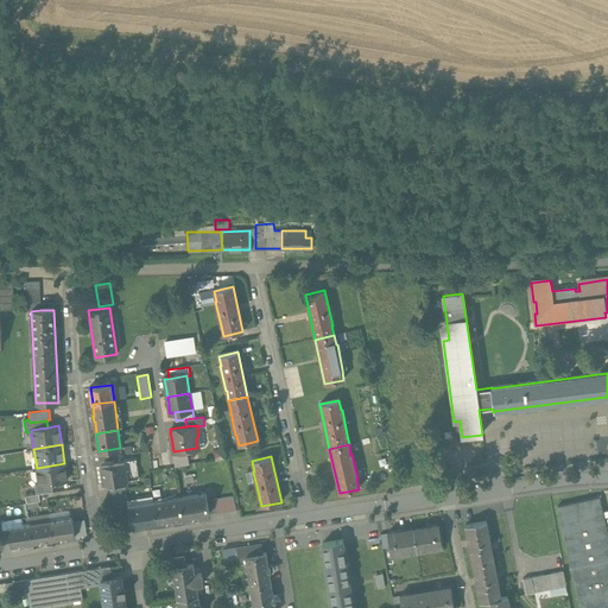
[(126,462),(101,467),(105,485),(128,481),(126,462)]
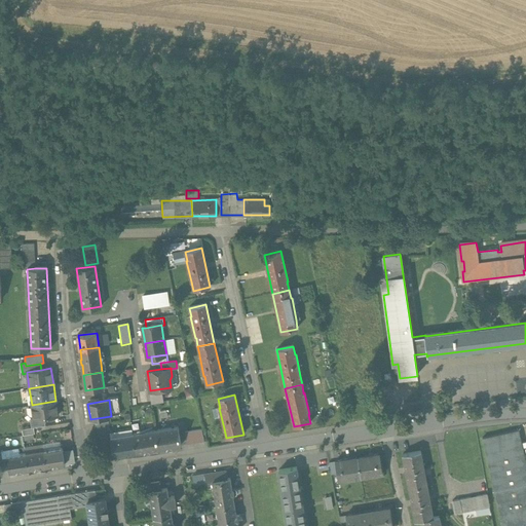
[(55,401),(32,405),(34,418),(34,419),(44,417),(59,415),(55,401)]
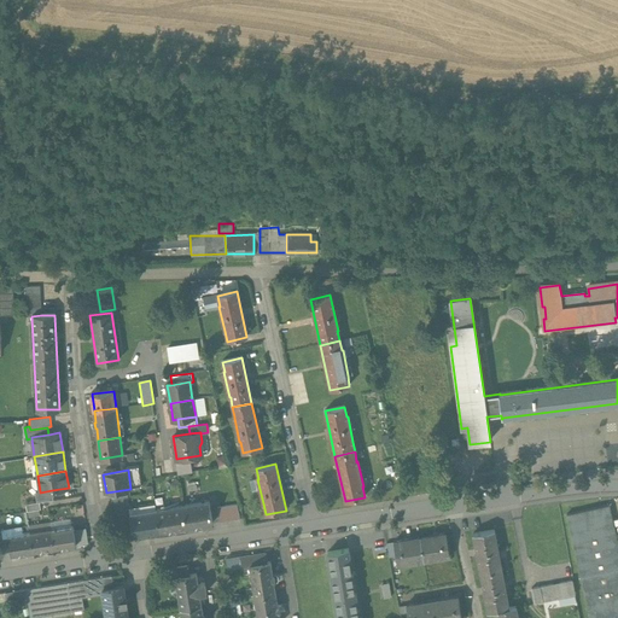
[(52,490),(40,493),(40,491),(35,493),(36,502),(40,502),(53,500),(52,490)]
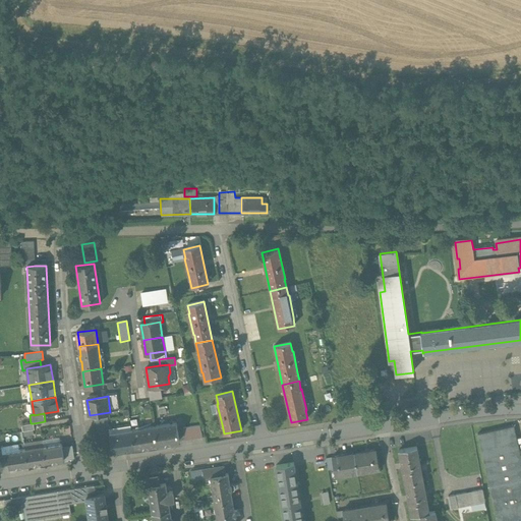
[(108,418),(94,420),(96,433),(110,431),(108,418)]
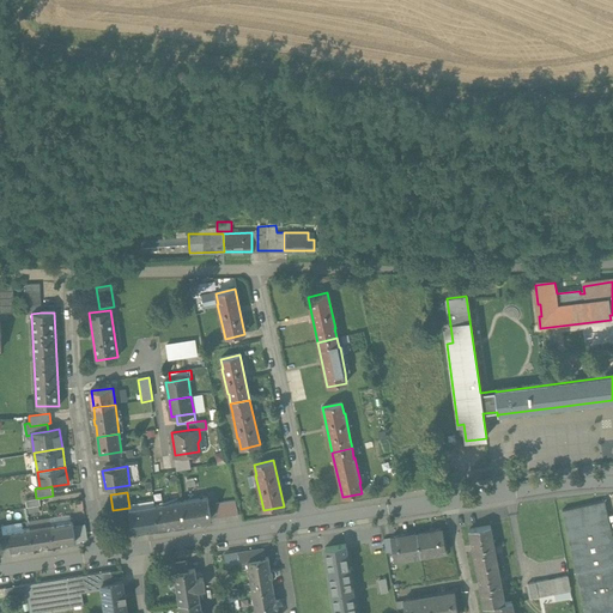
[(207,497),(181,502),(184,523),(194,522),(194,523),(201,522),(200,521),(211,520),(207,497)]
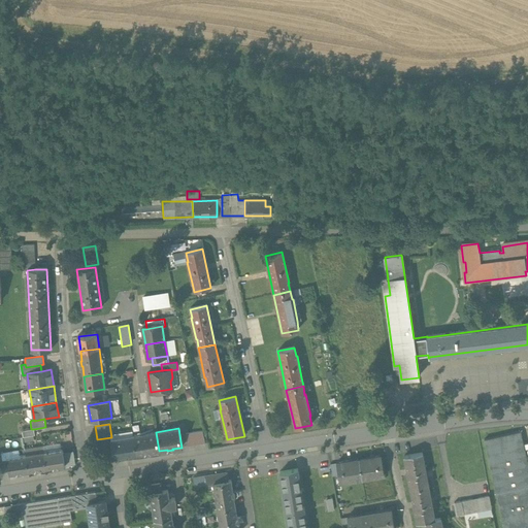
[(202,431),(186,434),(188,447),(205,443),(202,431)]
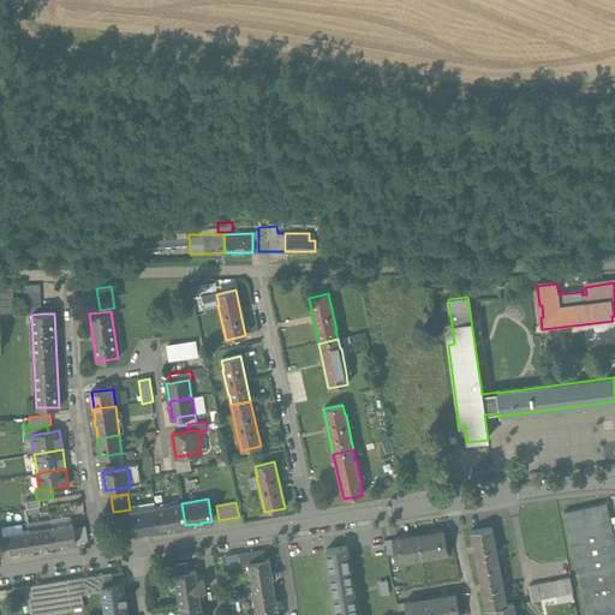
[(181,503),(155,507),(155,508),(159,529),(159,530),(168,527),(168,529),(175,527),(175,526),(185,525),(181,503)]
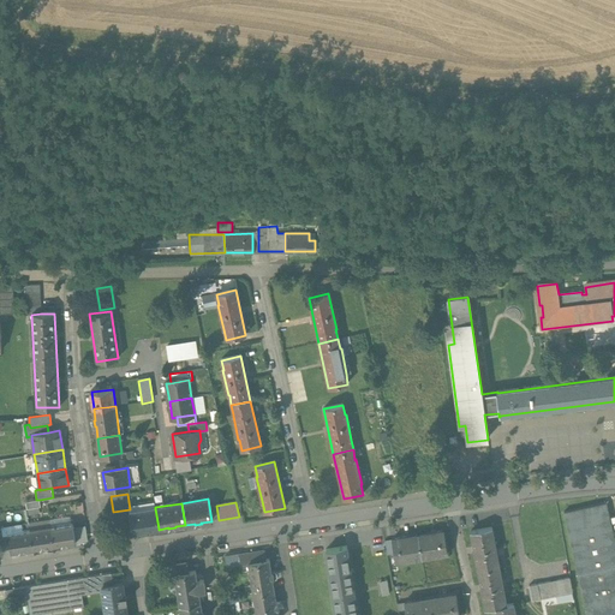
[(614,614),(614,542),(607,503),(565,513),(586,614),(614,614)]
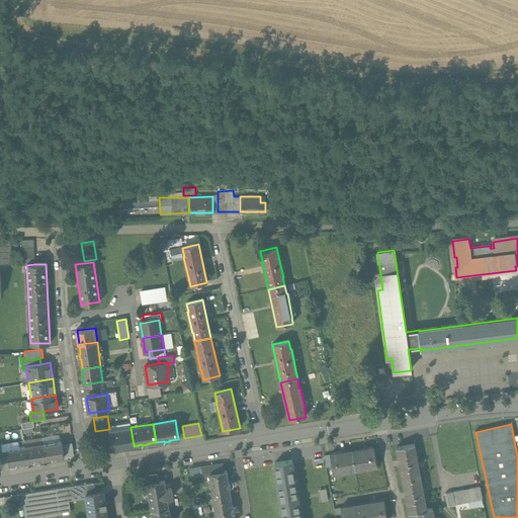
[(131,428),(108,431),(111,449),(120,448),(120,449),(125,448),(125,447),(134,445),(131,428)]
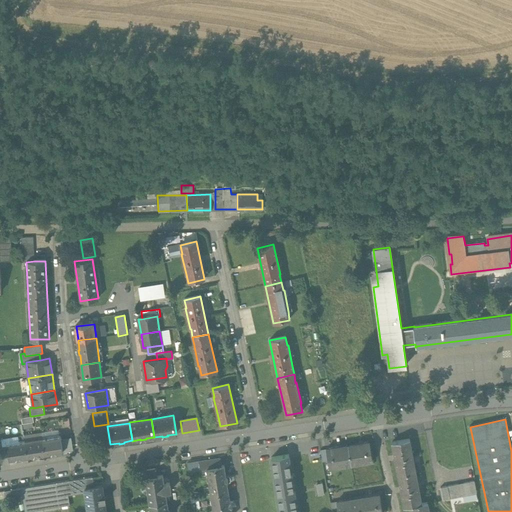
[(61,436),(43,439),(45,454),(51,453),(52,454),(57,453),(56,452),(64,451),(61,436)]
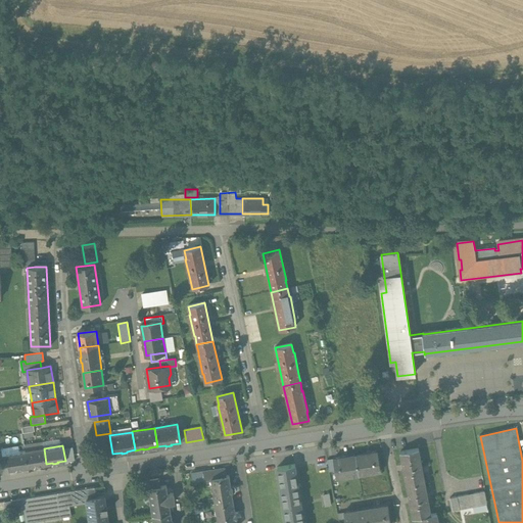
[(44,448),(26,452),(29,467),(35,466),(35,467),(40,466),(40,465),(46,464),(44,448)]
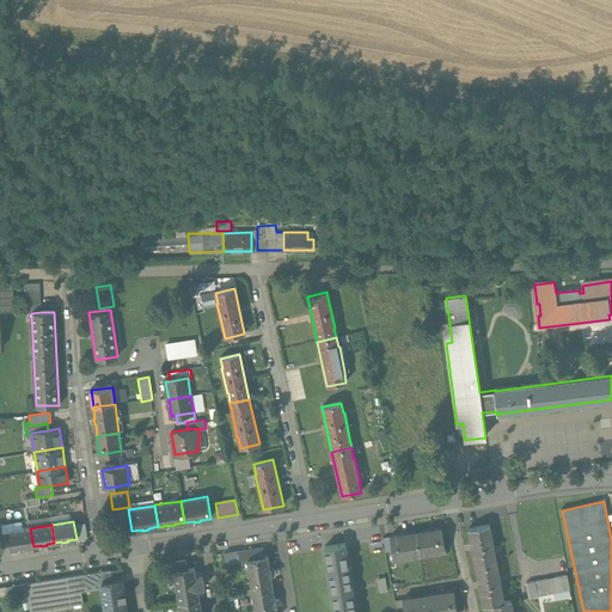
[(489,525),(469,530),(476,568),(496,563),(489,525)]
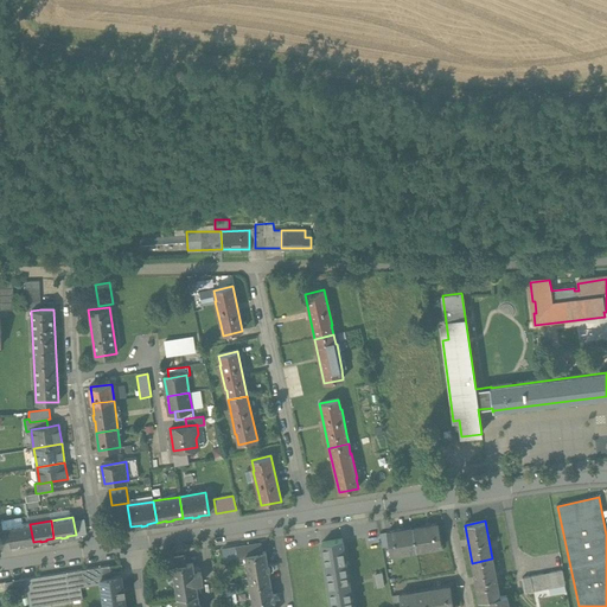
[(30,524),(8,528),(12,545),(19,544),(19,545),(25,544),(25,543),(33,542),(30,524)]
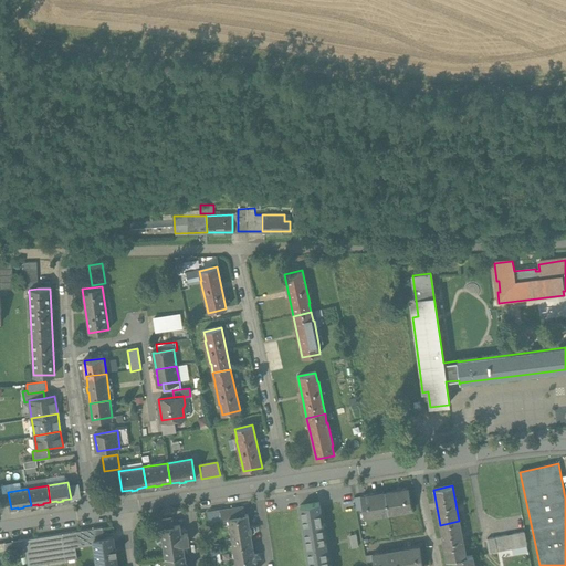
[(409,489),(392,491),(394,492),(385,493),(388,514),(404,512),(404,507),(411,506),(409,489)]
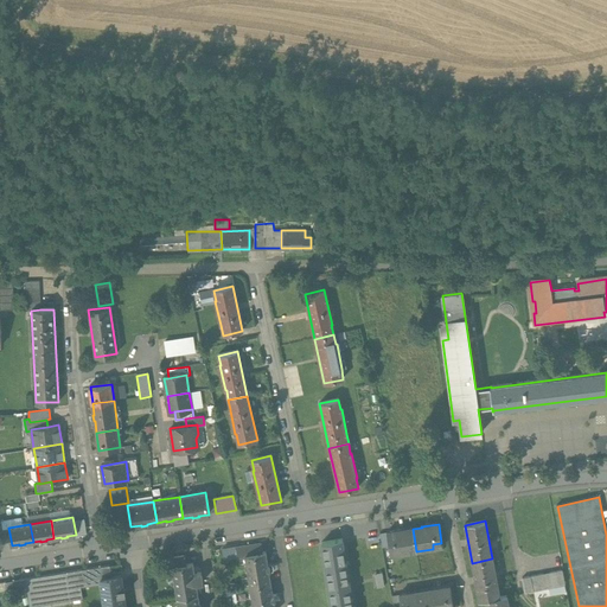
[(404,530),(388,532),(391,551),(400,550),(401,554),(416,551),(413,529),(404,531),(404,530)]
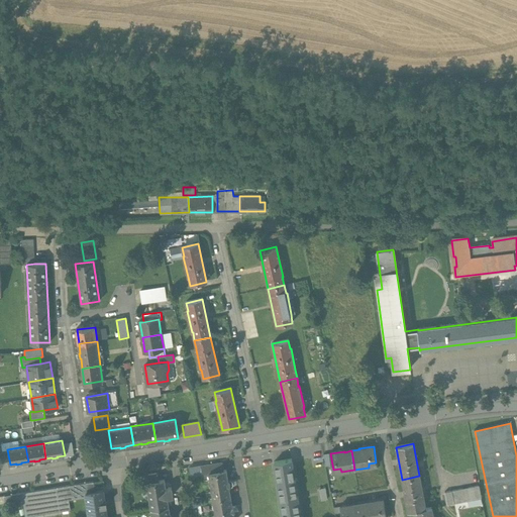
[(291,459),(274,462),(281,501),(297,498),(291,459)]
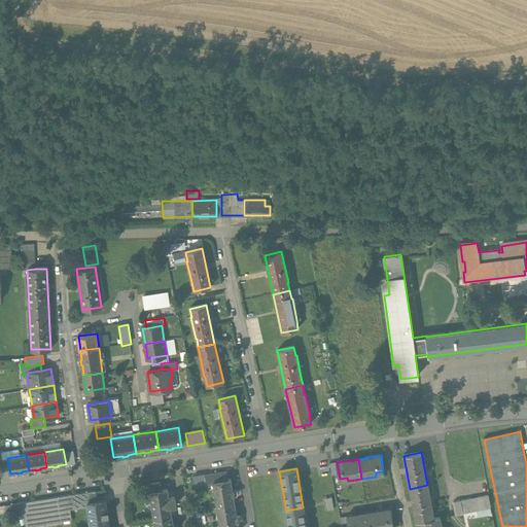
[(225,471),(206,475),(208,483),(213,483),(213,482),(227,480),(225,471)]
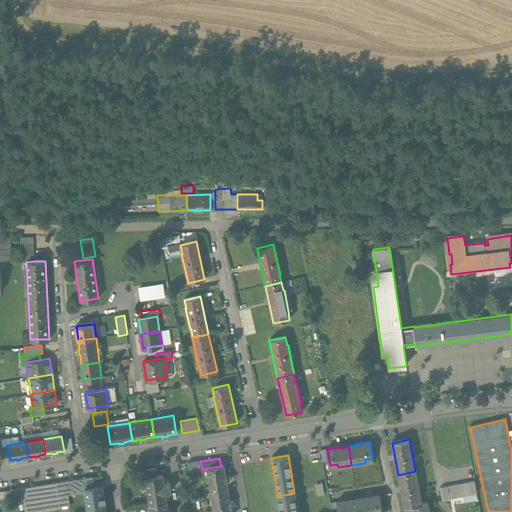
[(221,466),(207,468),(207,469),(211,494),(228,491),(226,482),(229,482),(230,481),(230,480),(230,476),(228,475),(227,475),(225,475),(224,465),(221,466)]
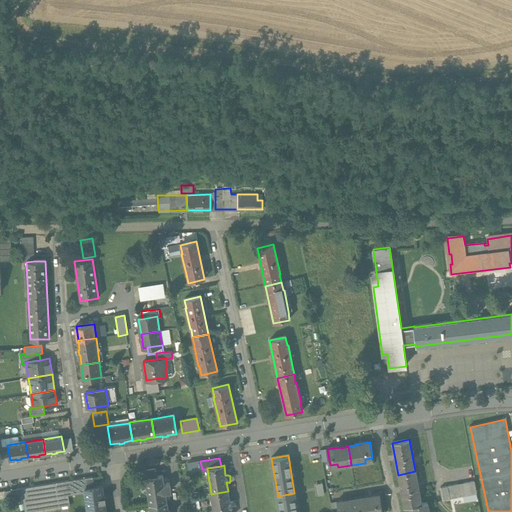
[(155,468),(142,471),(144,478),(145,478),(156,476),(155,468)]
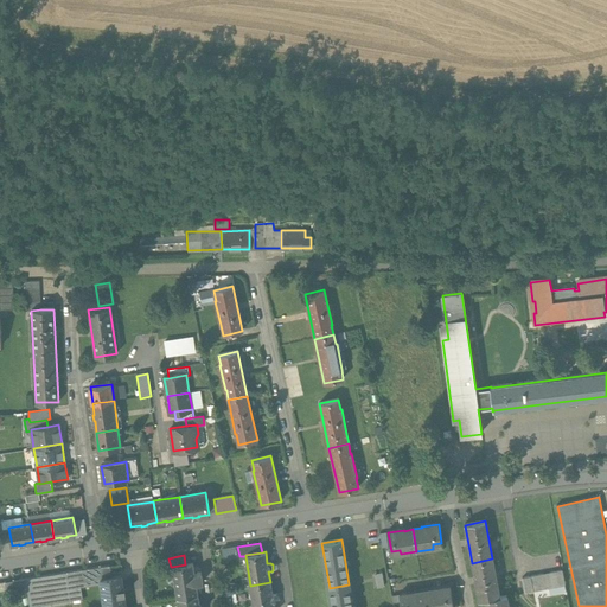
[(492,558),(472,563),(479,601),(486,600),(500,598),(492,558)]
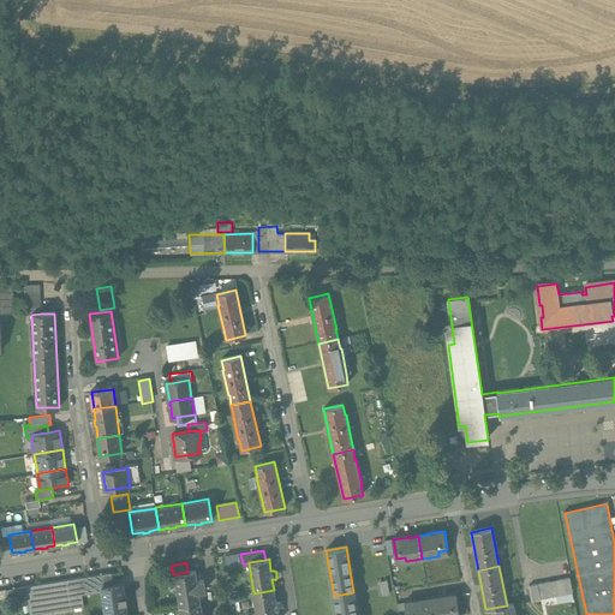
[(187,572),(174,574),(180,605),(201,602),(198,590),(204,590),(203,579),(197,580),(195,571),(187,572)]
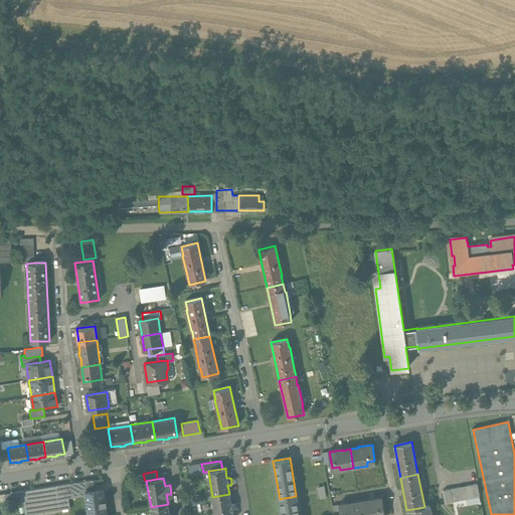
[(93,480),(22,491),(23,500),(25,514),(69,507),(67,497),(86,494),(86,491),(95,489),(93,480)]
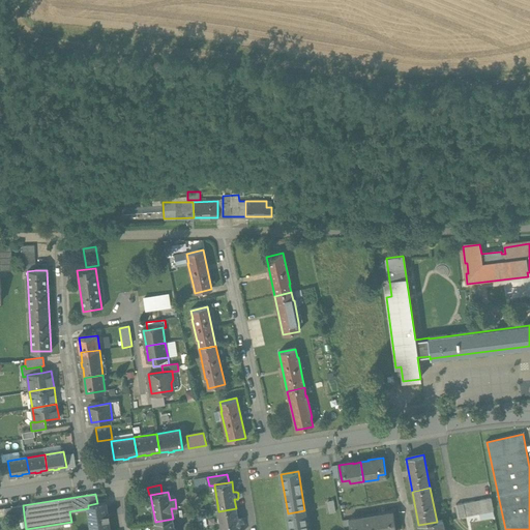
[(491,498),(455,505),(459,518),(493,511),(491,498)]
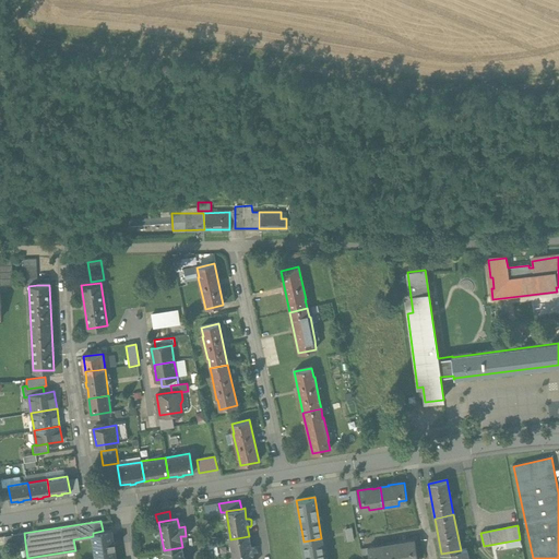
[(103,531),(93,533),(93,536),(96,558),(106,558),(116,558),(114,547),(115,546),(115,540),(113,542),(111,530),(103,531)]
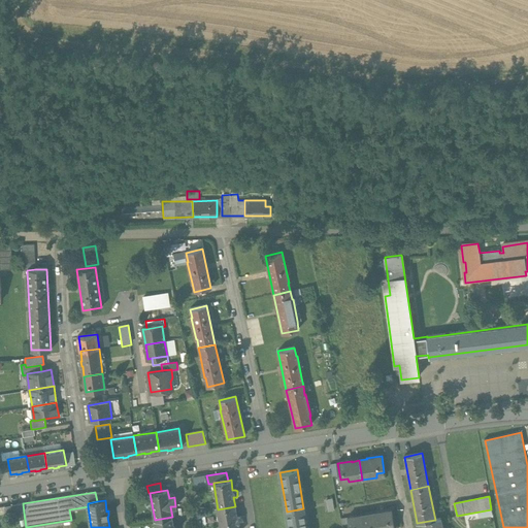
[(23,503),(4,506),(5,514),(5,516),(24,513),(23,503)]
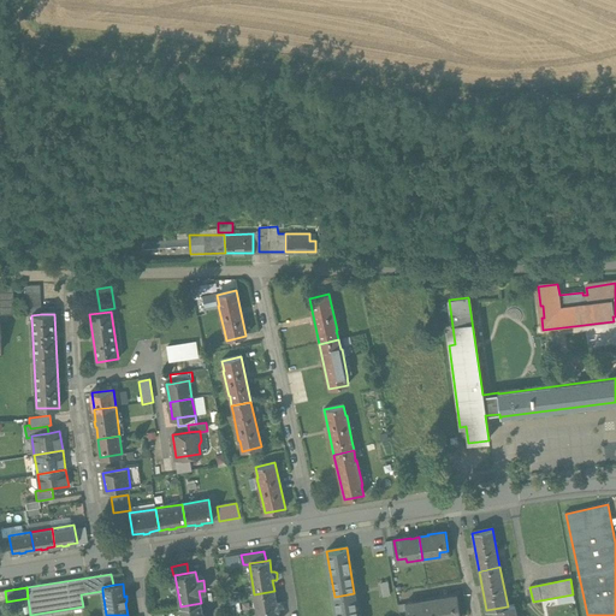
[(274,591),(254,594),(256,615),(278,615),(277,609),(278,609),(278,603),(276,603),(274,591)]
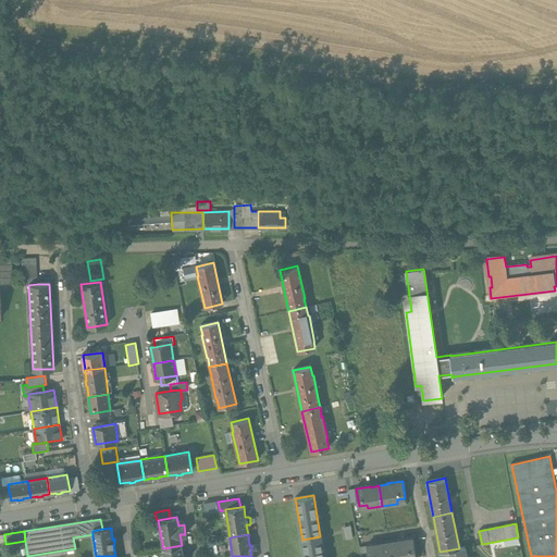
[(323,556),(320,536),(302,540),(305,556),(323,556)]
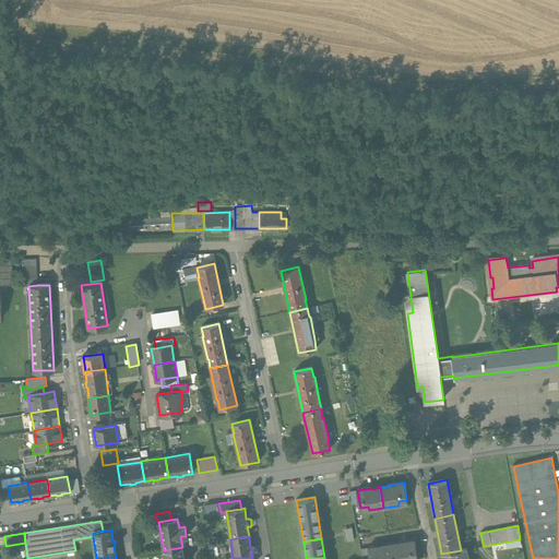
[(415,540),(399,543),(399,544),(391,545),(393,558),(408,558),(417,558),(415,540)]
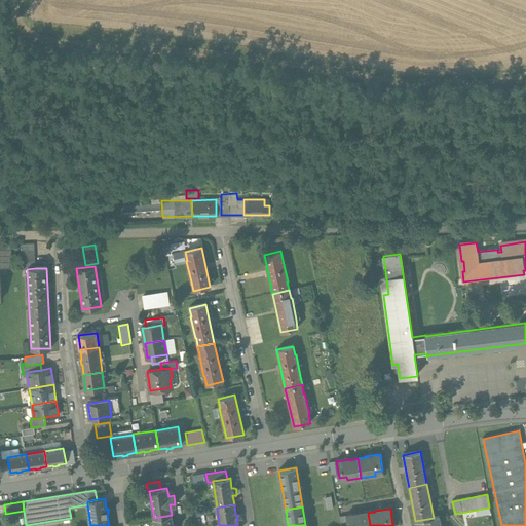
[(361,514),(361,513),(346,515),(347,525),(370,525),(368,513),(361,514)]
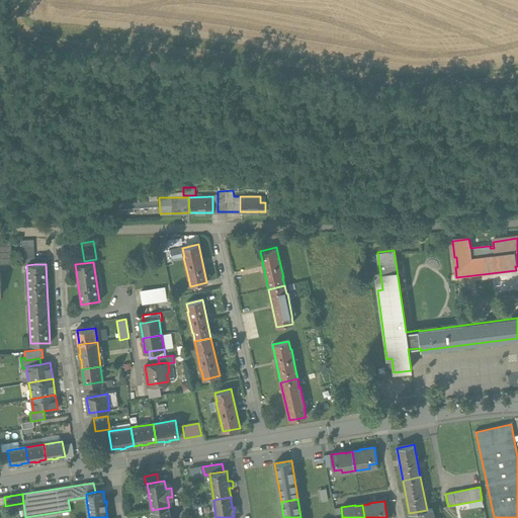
[(169,507),(152,510),(152,517),(171,517),(170,517),(169,507)]
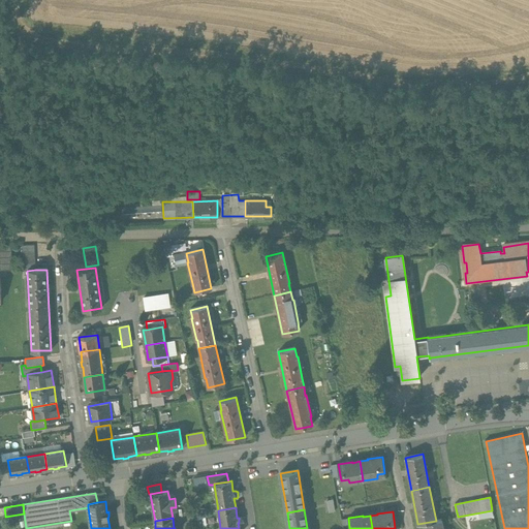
[(436,521),(424,523),(424,528),(443,528),(441,520),(436,521)]
